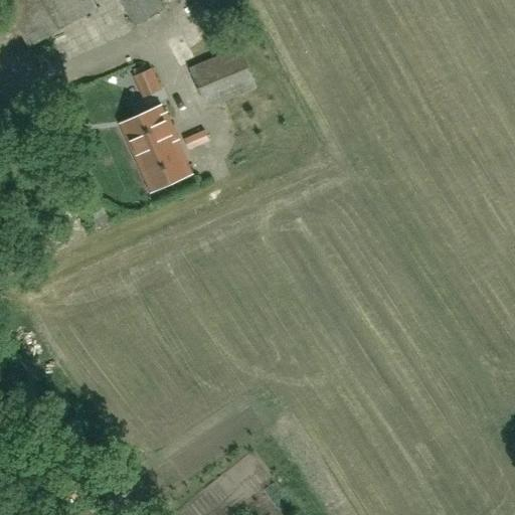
[(1,0),(29,47),(97,8),(92,0),(1,0)]
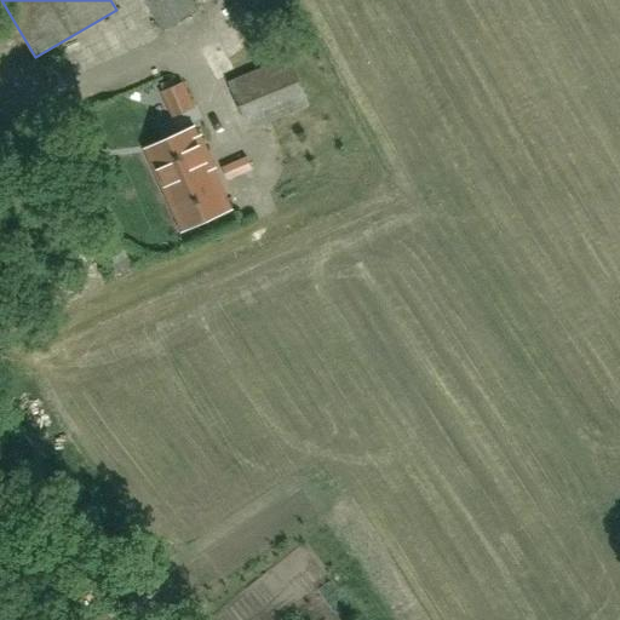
[(143,0),(161,32),(196,11),(190,0),(143,0)]
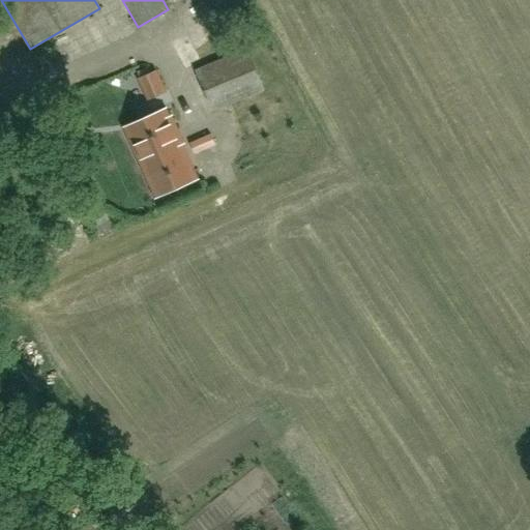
[(55,34),(68,64),(110,45),(97,16),(55,34)]
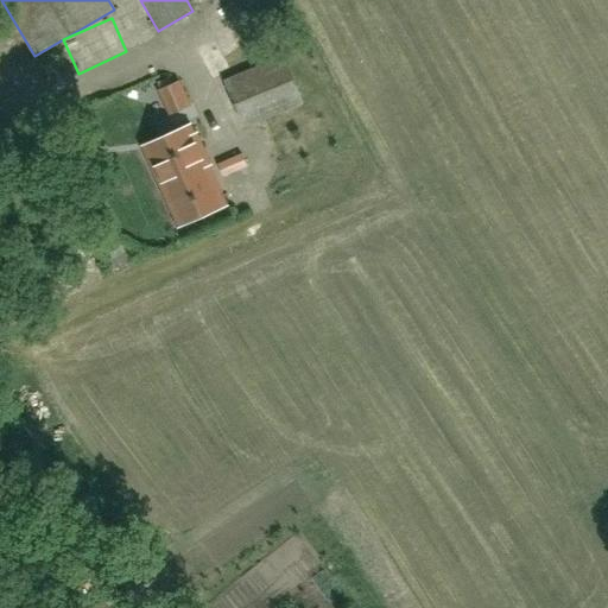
[(244,130),(304,103),(283,55),(223,80),(244,130)]
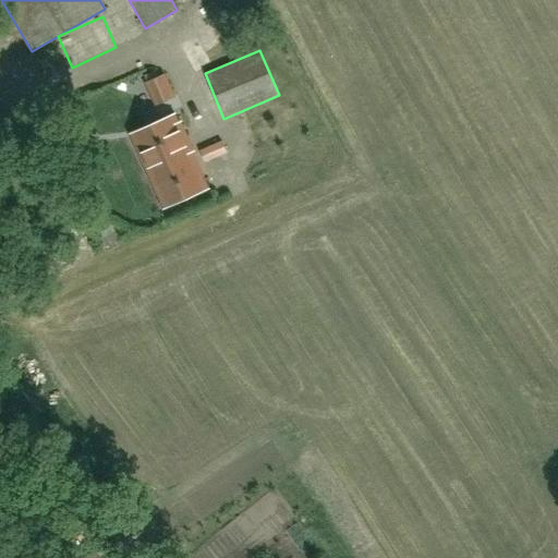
[(160,105),(181,95),(170,72),(149,83),(160,105)]
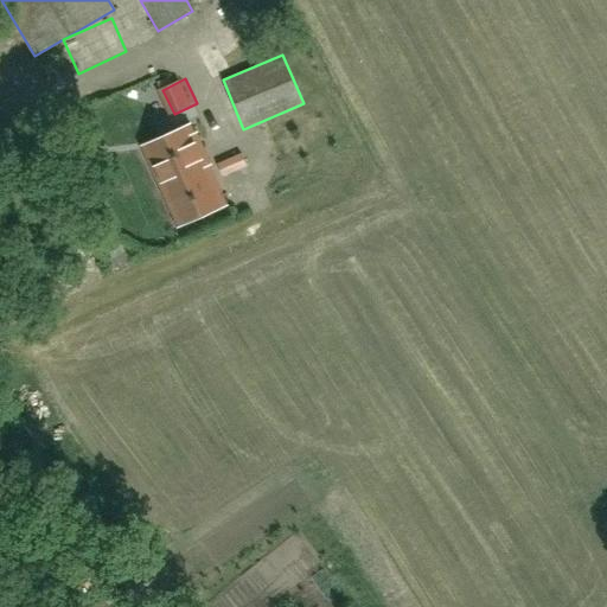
[(144,147),(161,186),(179,225),(224,204),(202,153),(204,152),(197,135),(193,136),(189,127),(144,147)]
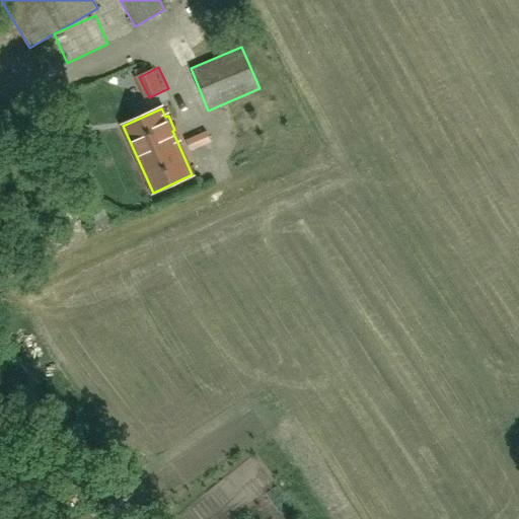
[(62,134),(78,134),(78,122),(62,122),(62,134)]
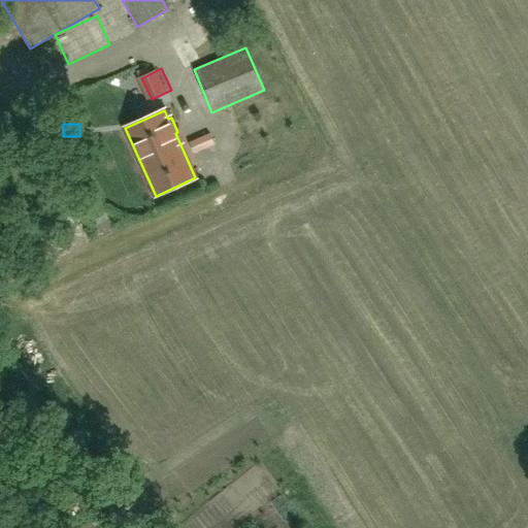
[(101,237),(117,232),(110,213),(95,219),(101,237)]
